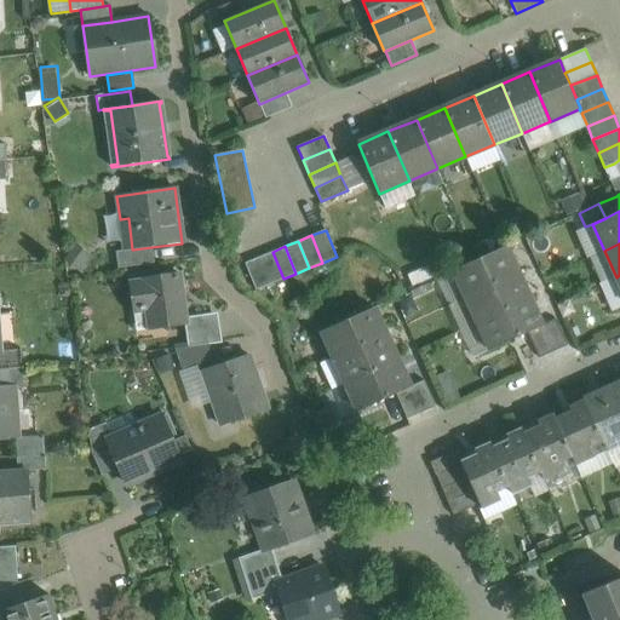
[(506,246),(453,270),(465,297),(518,273),(506,246)]
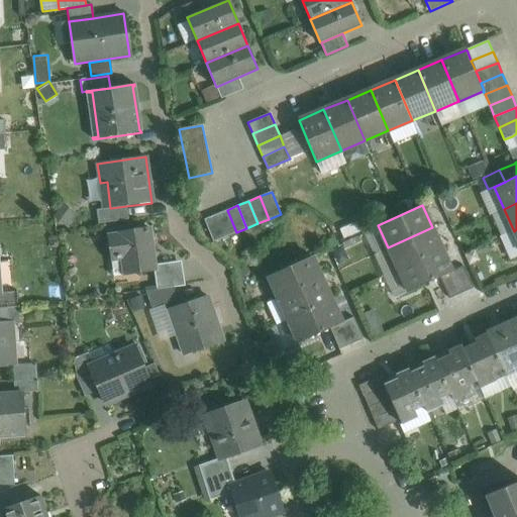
[(126,206),(111,208),(110,208),(97,210),(99,224),(127,219),(126,206)]
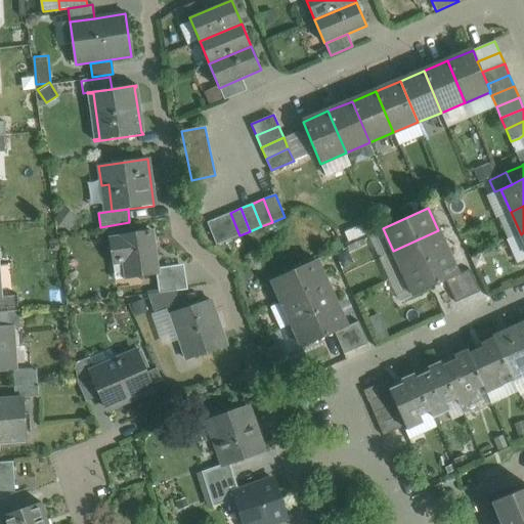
[(230,213),(219,217),(228,239),(239,235),(230,213)]
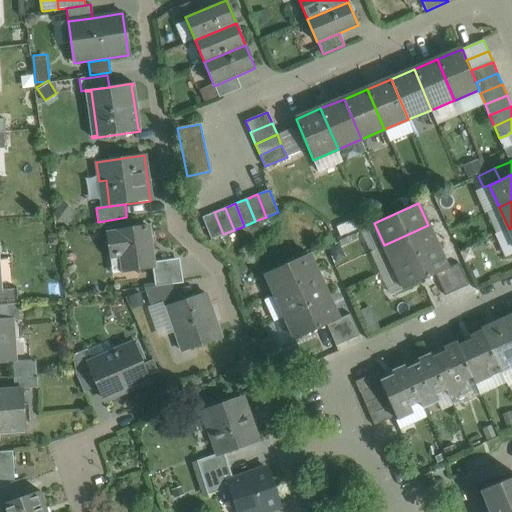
[(214,212),(202,217),(211,239),(223,234),(214,212)]
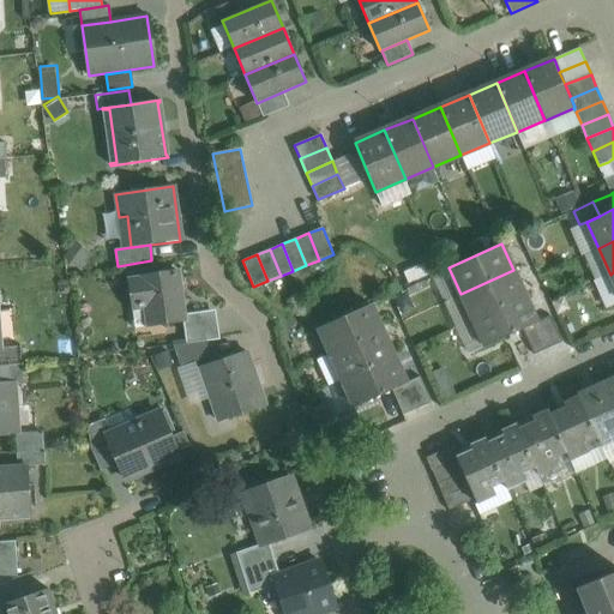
[(513,270),(461,294),(473,320),(525,296),(513,270)]
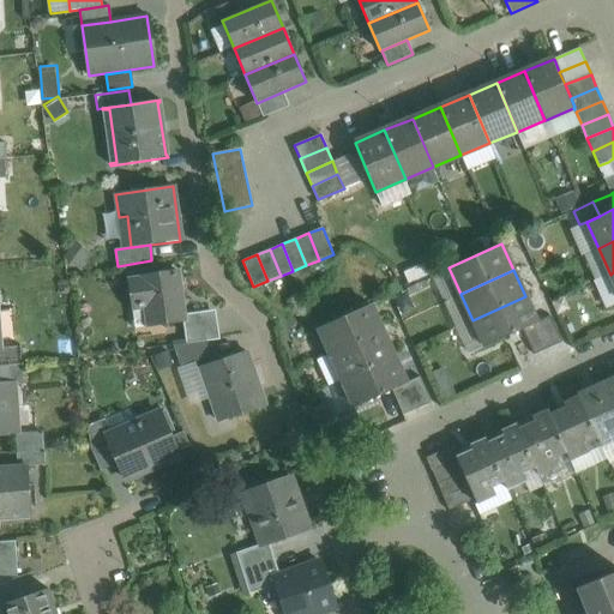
[(179,272),(131,280),(136,309),(145,308),(148,324),(182,319),(186,319),(185,314),(179,272)]
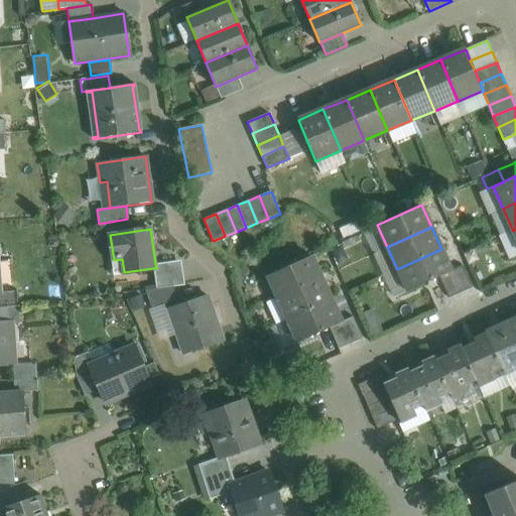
[(441,249),(397,269),(407,291),(438,277),(450,271),(452,271),(452,270),(441,249)]
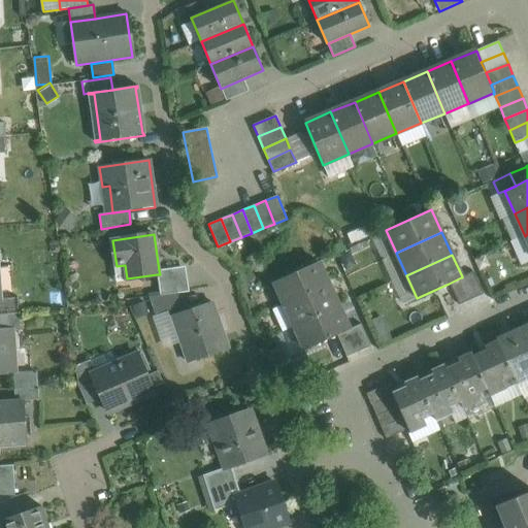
[(319,262),(273,282),(284,305),(329,285),(319,262)]
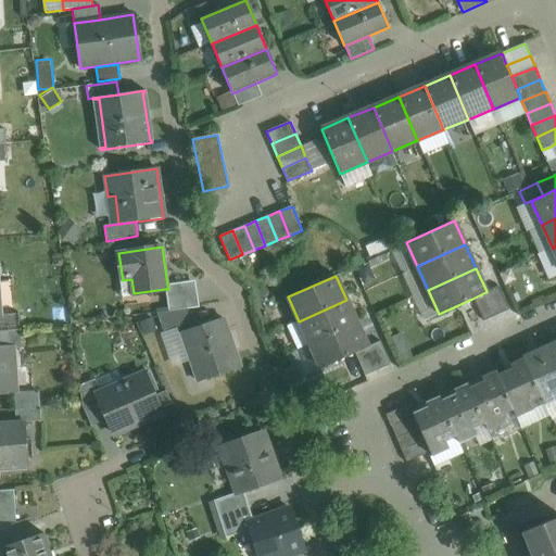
[(190,281),(167,285),(168,289),(165,289),(168,311),(187,307),(187,308),(194,307),(190,281)]
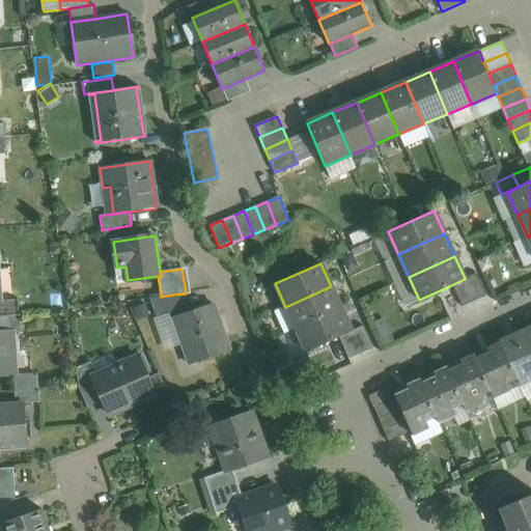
[(486,296),(476,273),(465,278),(465,279),(464,279),(474,301),(486,296)]
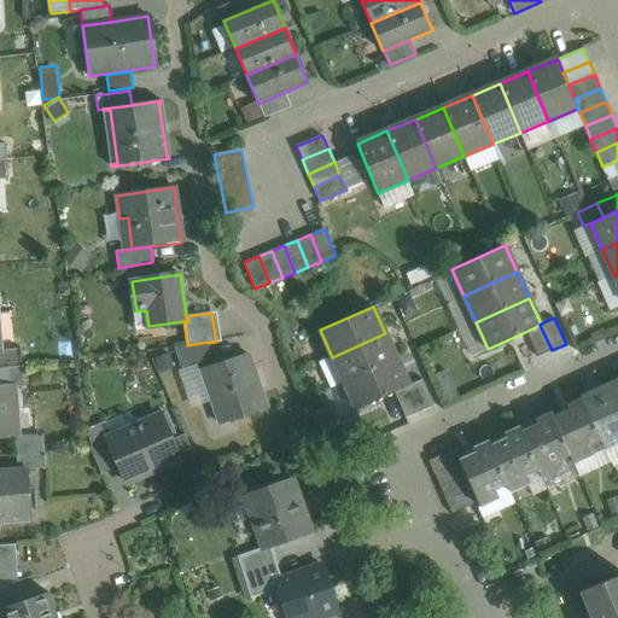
[(540,325),(525,332),(537,357),(552,350),(540,325)]
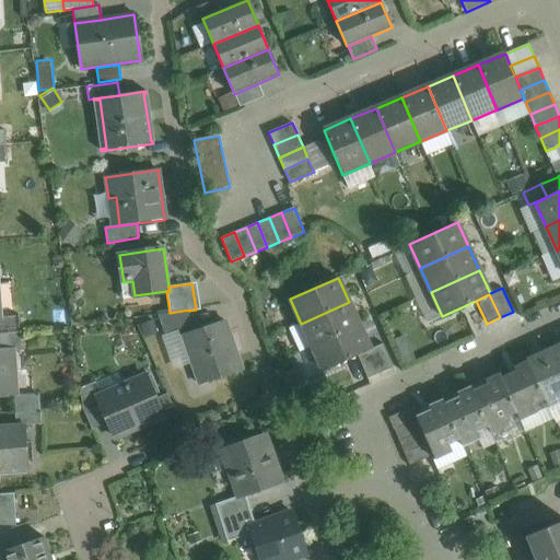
[(349,302),(301,324),(312,347),(360,325),(349,302)]
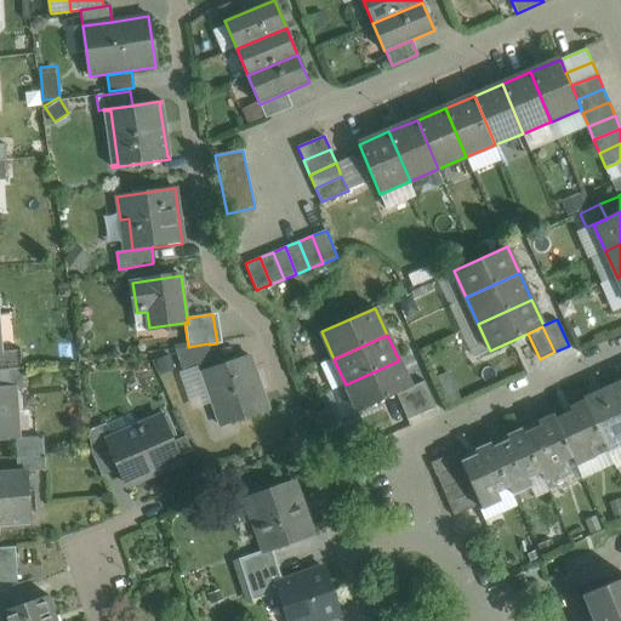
[(188,347),(175,348),(182,371),(214,360),(209,345),(209,343),(188,347)]
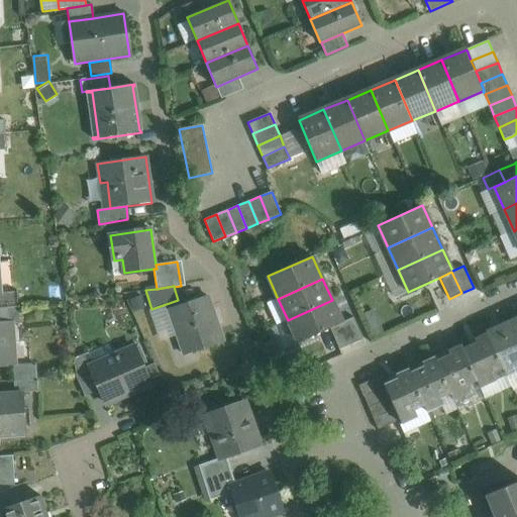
[(16,290),(0,291),(0,308),(18,307),(16,290)]
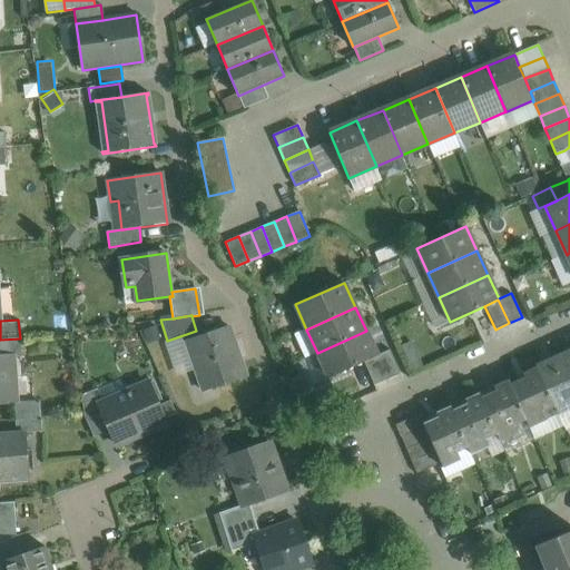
[(228,327),(185,343),(203,392),(246,376),(228,327)]
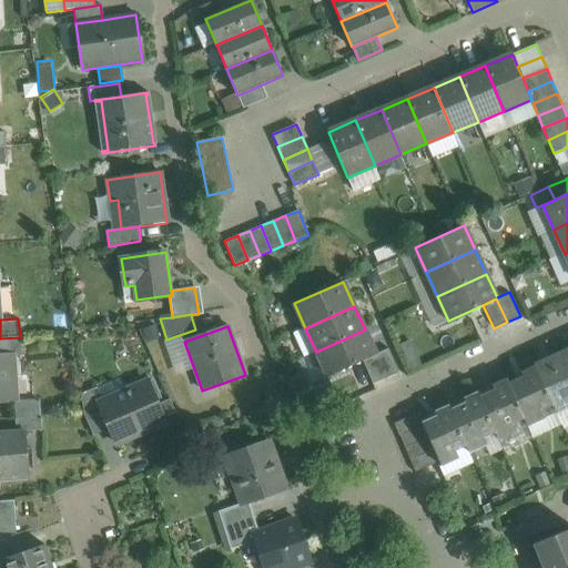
[(365,330),(316,352),(327,376),(363,361),(376,355),(376,354),(365,330)]
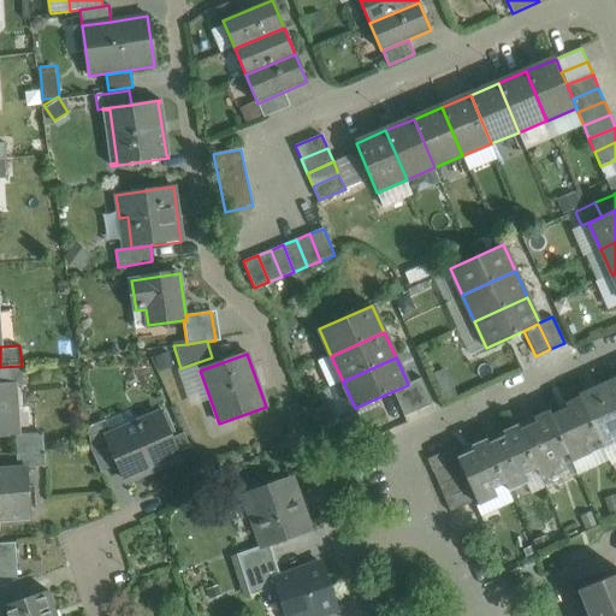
[(22,366),(0,367),(0,385),(13,385),(13,386),(23,385),(22,366)]
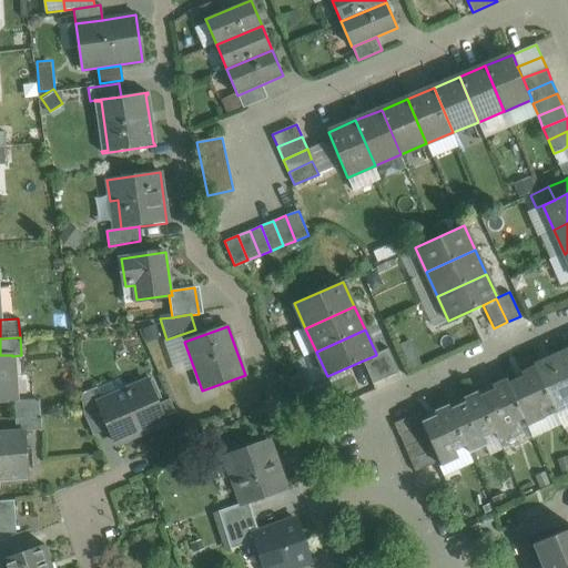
[(388,348),(376,354),(376,355),(386,378),(399,373),(388,348)]
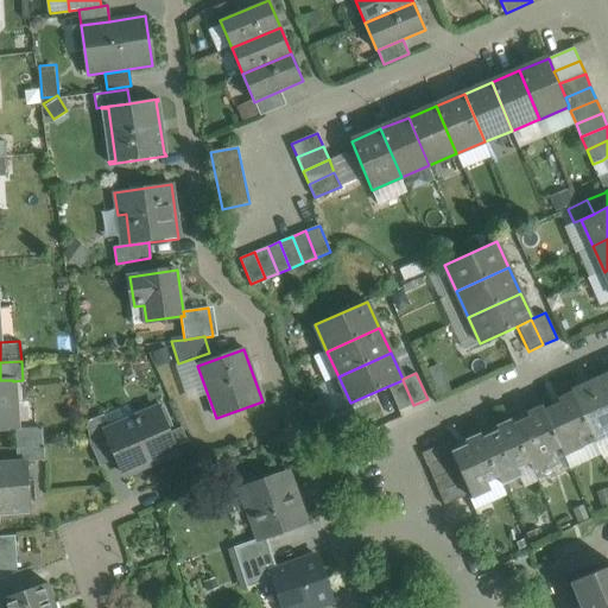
[(607,432),(607,378),(607,377),(572,392),(591,435),(594,439),(607,432)]
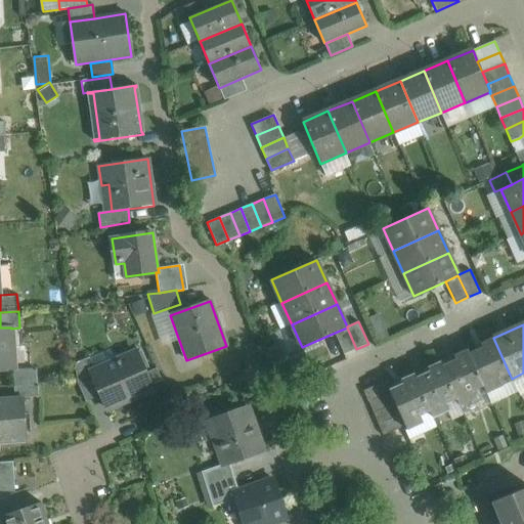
[(0,328),(0,369),(14,368),(11,329),(11,328),(0,328)]
